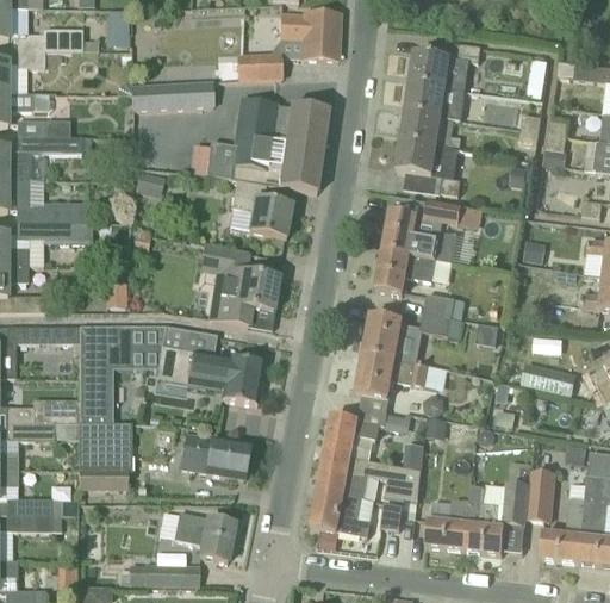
[(17,51),(44,53),(44,51),(82,51),(82,41),(82,30),(44,30),(44,35),(26,35),(26,8),(25,8),(0,7),(0,39),(17,41),(17,51)]
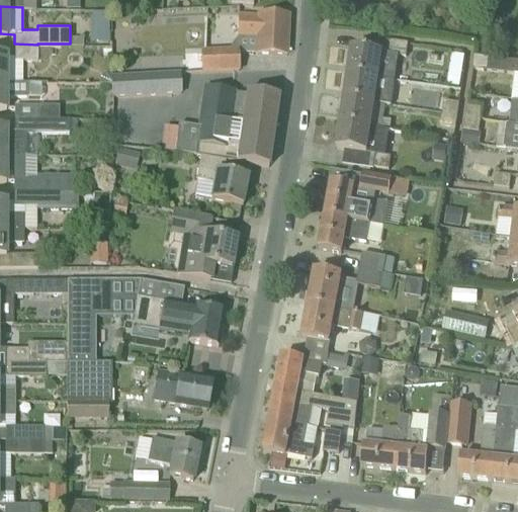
[(286,52),(288,12),(258,9),(258,10),(238,9),(237,33),(256,34),(255,50),(286,52)]
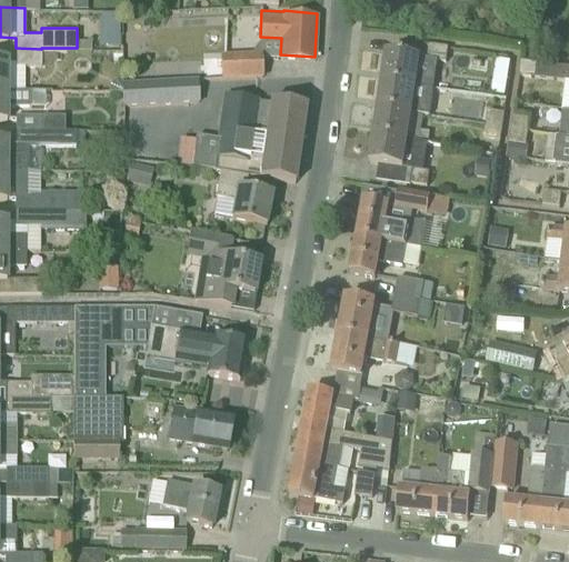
[(120,42),(119,27),(100,27),(101,43),(120,42)]
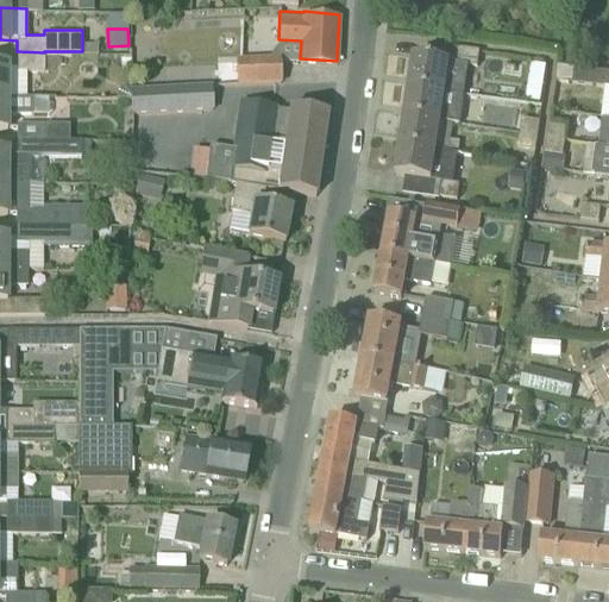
[(82,41),(82,51),(98,52),(98,41),(82,41)]
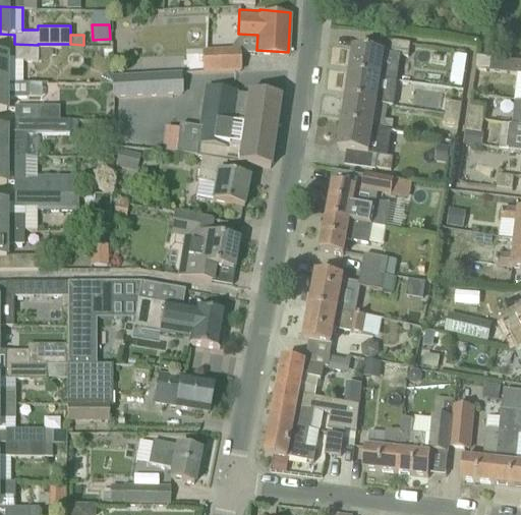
[(14,58),(22,58),(38,58),(38,45),(14,44),(14,55),(14,58)]
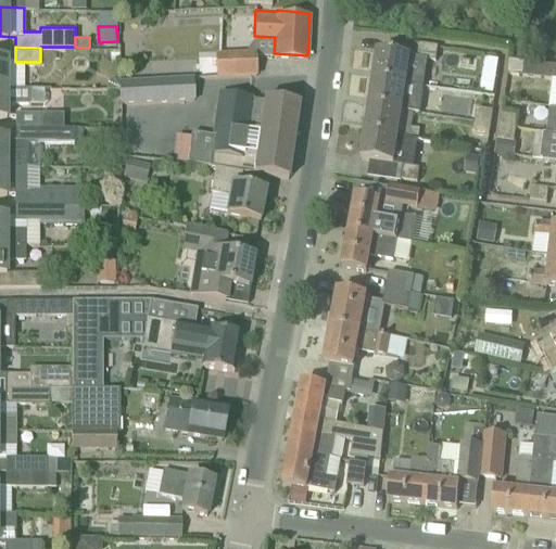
[(555,51),(510,47),(507,69),(555,75),(555,51)]
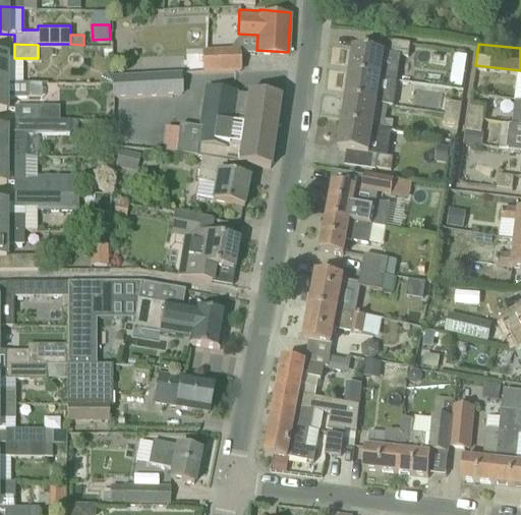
[(240,68),(239,45),(203,47),(203,70),(240,68)]
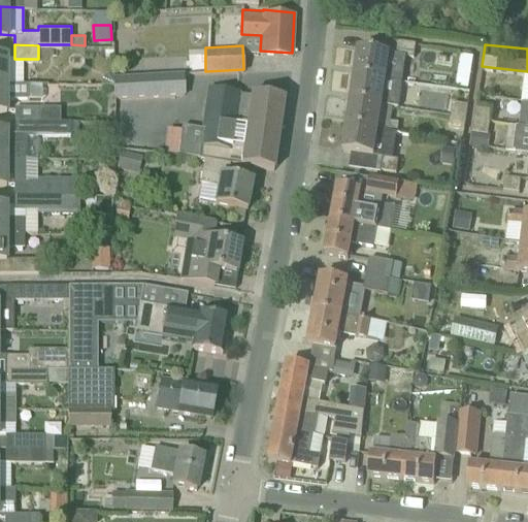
[(358,45),(354,71),(386,75),(390,50),(358,45)]
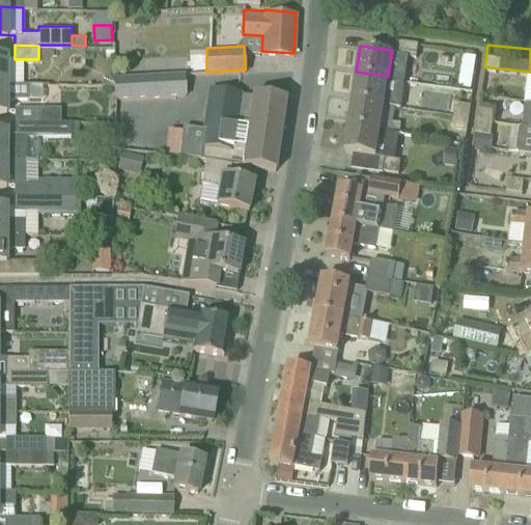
[(0,82),(23,82),(23,59),(15,59),(15,56),(6,56),(6,54),(0,53),(0,82)]
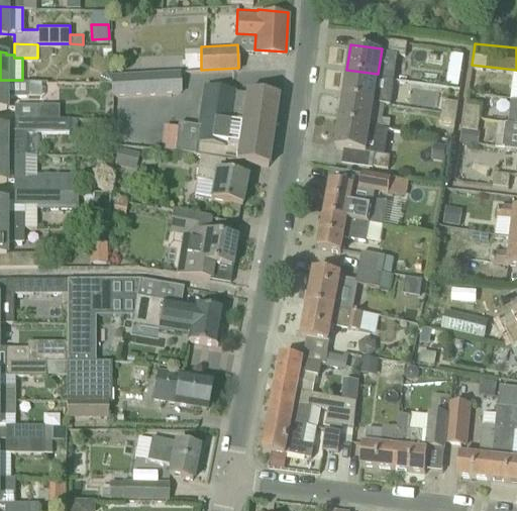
[(183,70),(111,73),(111,92),(183,88),(183,70)]
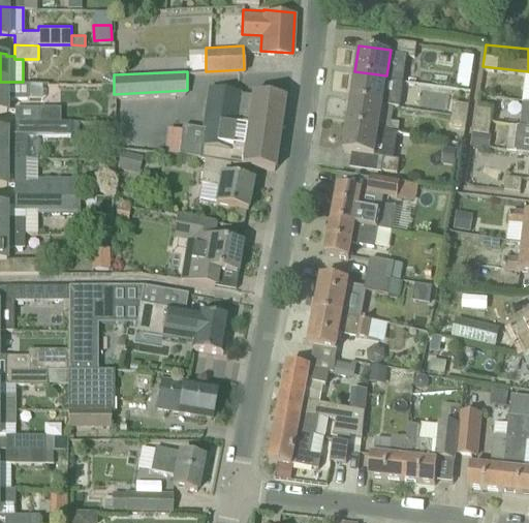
[(403,79),(386,75),(354,71),(351,97),(382,101),(399,104),(403,79)]
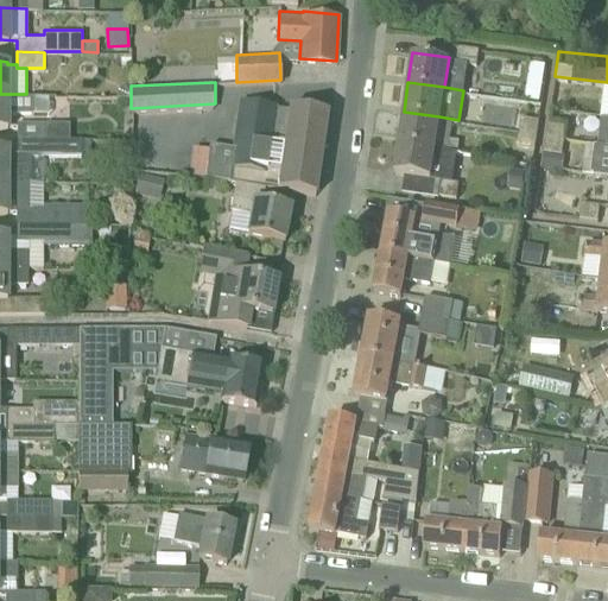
[(32,94),(26,94),(0,94),(0,125),(7,126),(7,111),(32,111),(32,94)]
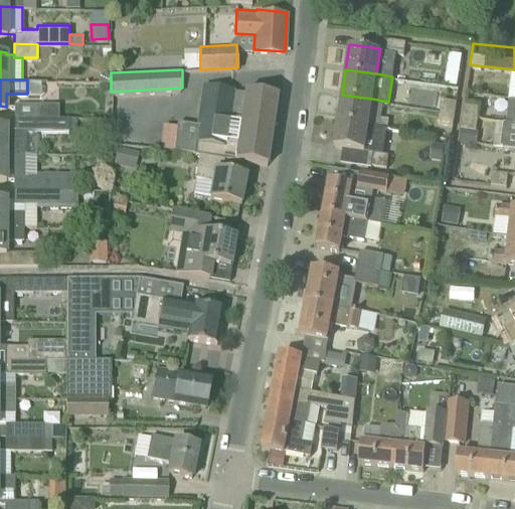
[(174,148),(199,152),(223,155),(223,157),(267,163),(277,94),(259,91),(259,94),(232,90),(232,89),(203,85),(197,124),(178,121),(174,148)]
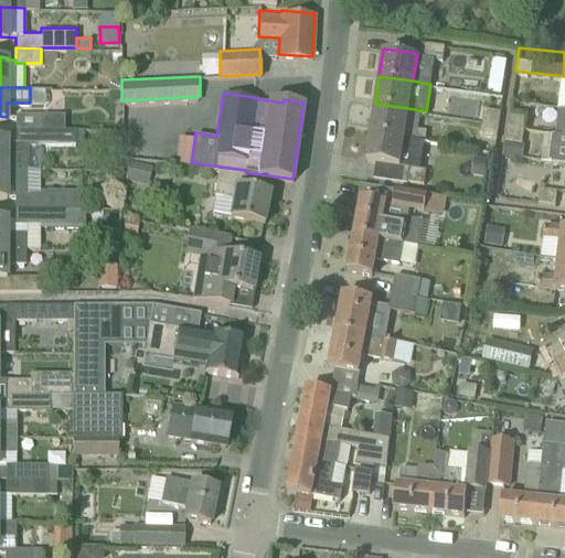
[(375,104),(371,130),(404,136),(404,135),(408,108),(375,104)]
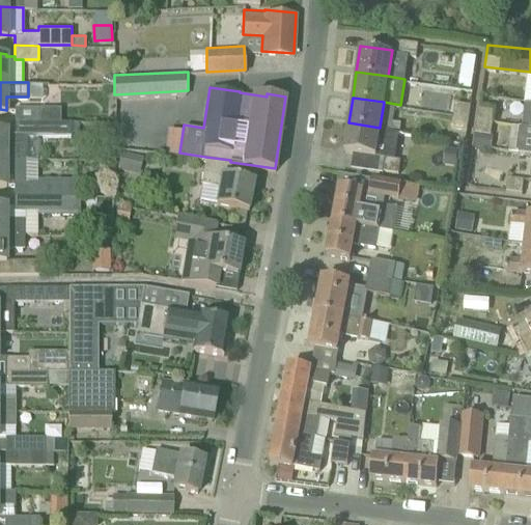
[(469,115),(471,102),(454,100),(453,113),(469,115)]
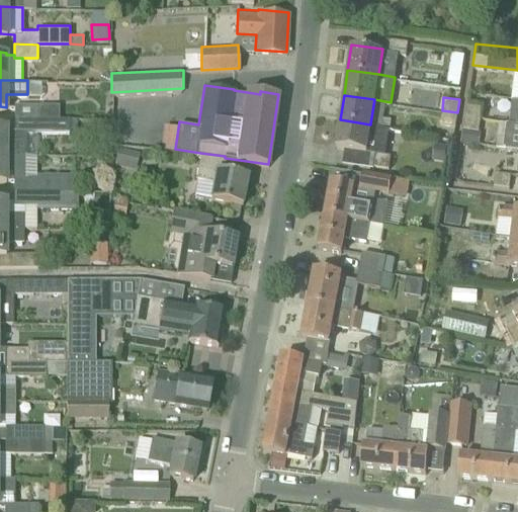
[(467,100),(465,113),(481,115),(483,102),(467,100)]
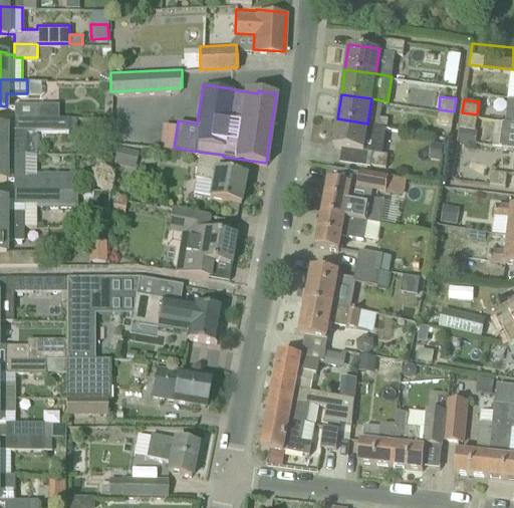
[(14,101),(14,115),(58,115),(58,101),(14,101)]
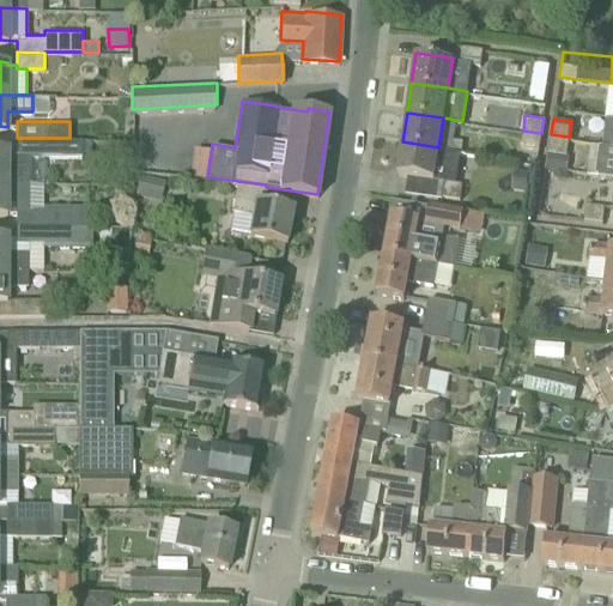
[(539,147),(541,133),(523,131),(521,145),(539,147)]
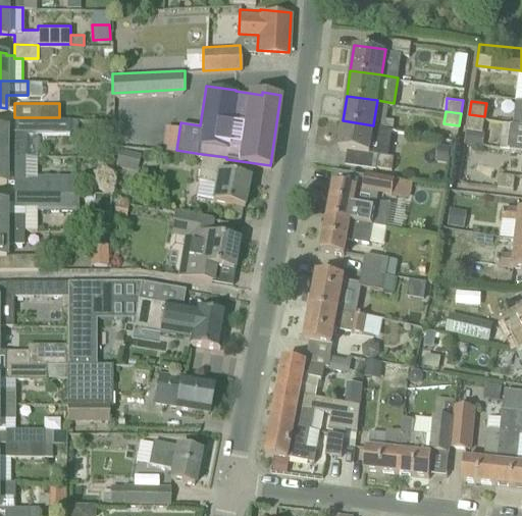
[(482,129),(484,116),(469,114),(467,126),(482,129)]
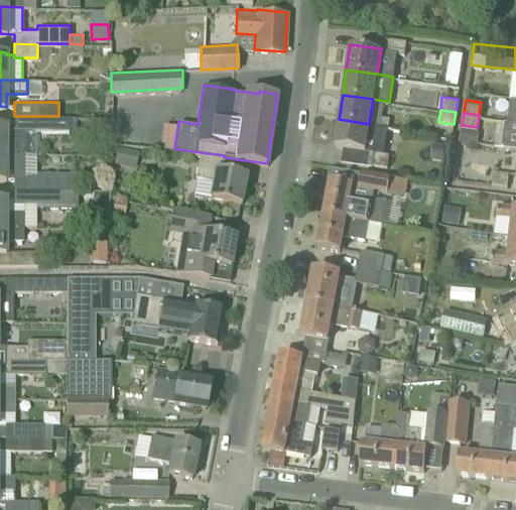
[(14,129),(24,129),(68,129),(68,116),(58,116),(14,116),(14,125),(14,129)]
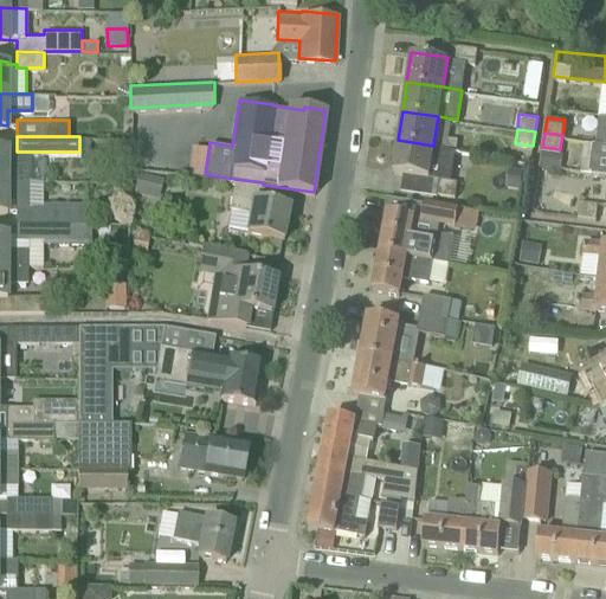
[(79,152),(89,152),(89,136),(79,136),(79,152)]
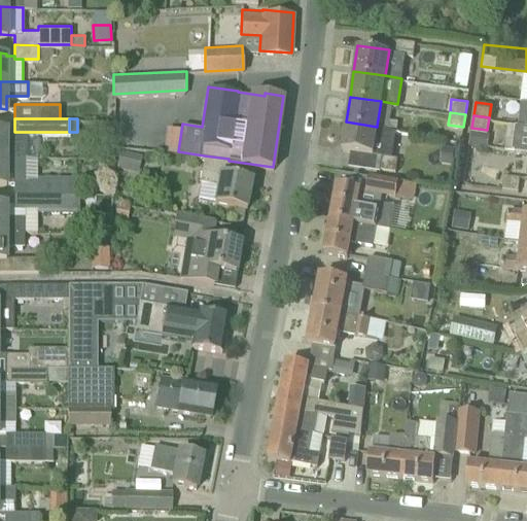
[(377,127),(346,122),(342,147),(373,151),(371,166),(395,169),(397,157),(391,155),(395,129),(377,126),(377,127)]
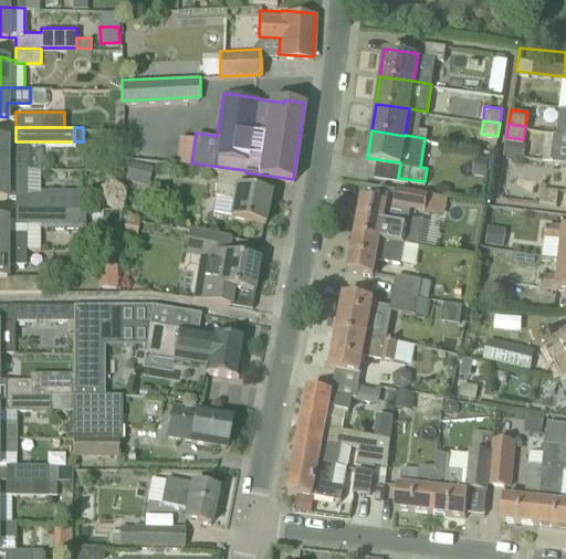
[(565,133),(556,132),(556,134),(554,133),(551,158),(553,158),(553,159),(565,160),(565,133)]
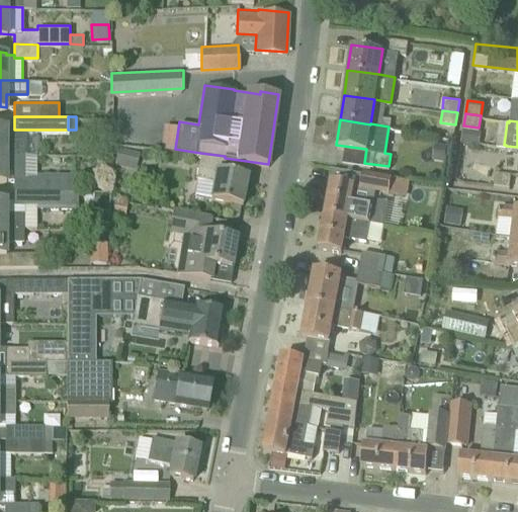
[(24,153),(24,130),(14,130),(14,125),(6,125),(0,124),(0,153),(5,153),(24,153)]
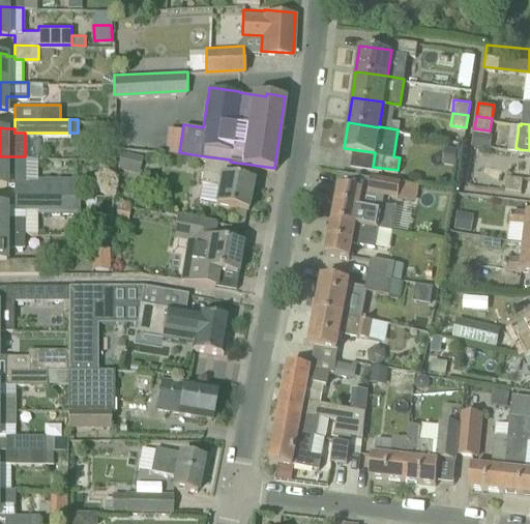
[(454,162),(457,144),(443,143),(441,159),(454,162)]
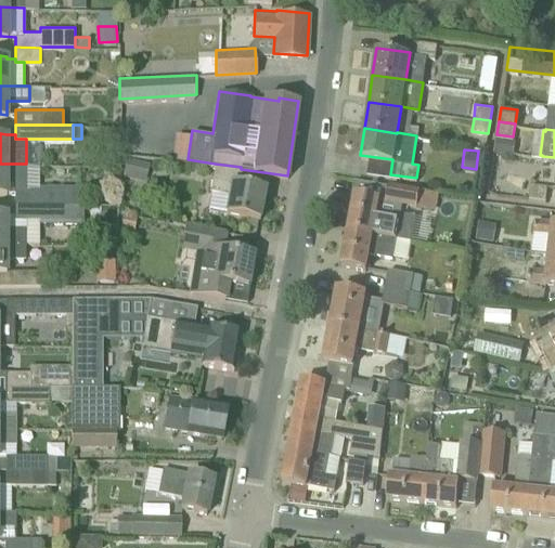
[(15,191),(15,203),(82,204),(82,184),(39,184),(39,187),(26,187),(26,164),(5,164),(0,164),(0,192),(7,193),(7,191),(15,191)]
